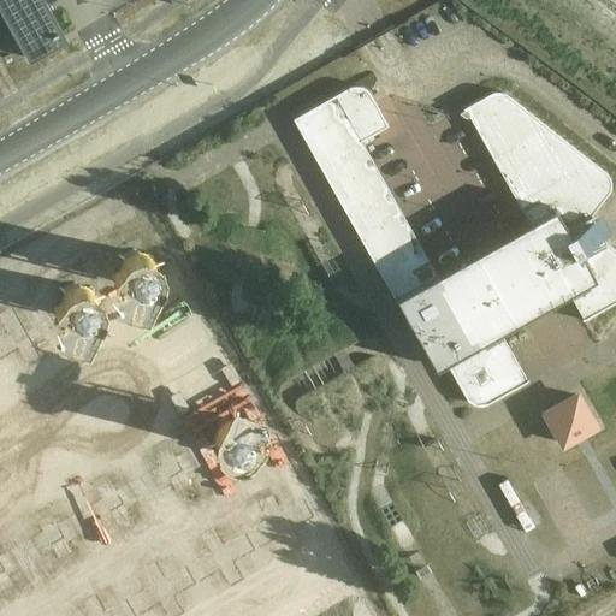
[(0,0),(0,7),(28,58),(41,51),(40,48),(61,36),(40,0),(0,0)]
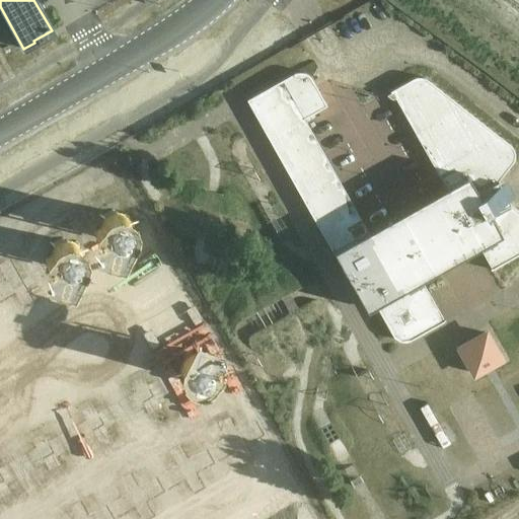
[(497,180),(511,162),(513,158),(514,154),(513,150),(511,146),(508,143),(426,79),(423,77),(419,76),(416,76),(412,78),(389,90),(390,92),(391,91),(445,184),(367,229),(303,118),(326,105),(310,78),(308,75),(304,72),(300,71),(296,71),(292,73),(245,99),(352,287),(353,286),(365,308),(374,303),(392,336),(394,339),(398,341),(402,341),(406,341),(411,339),(444,320),(443,318),(420,278),(477,245),(490,268),(489,268),(490,270),(518,252),(518,211),(510,204),(497,180)]
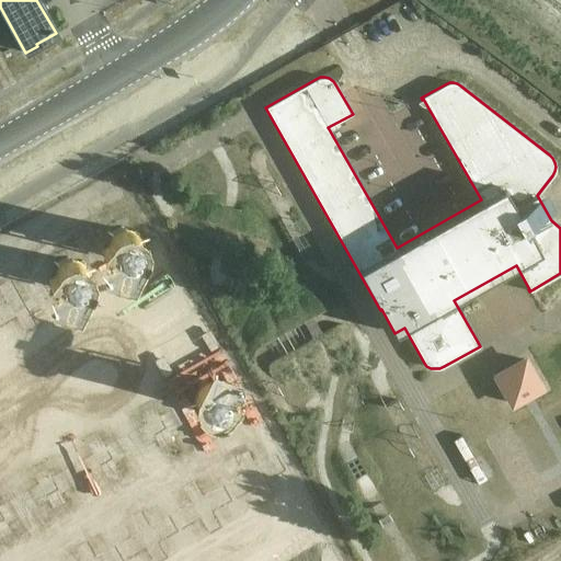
[(124,399),(134,415),(176,389),(155,352),(135,364),(136,366),(114,379),(125,398),(124,399)]
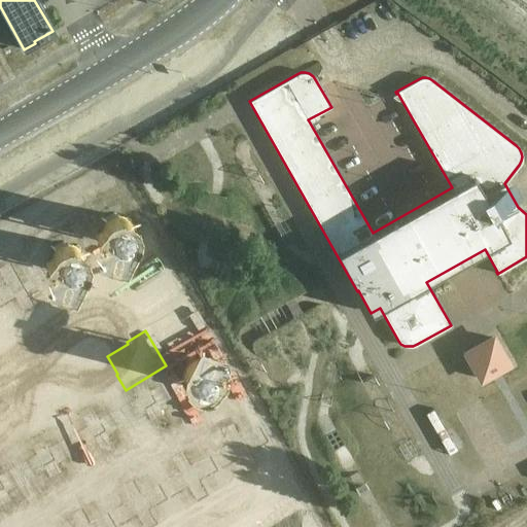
[(492,338),(465,352),(481,379),(506,363),(492,338)]
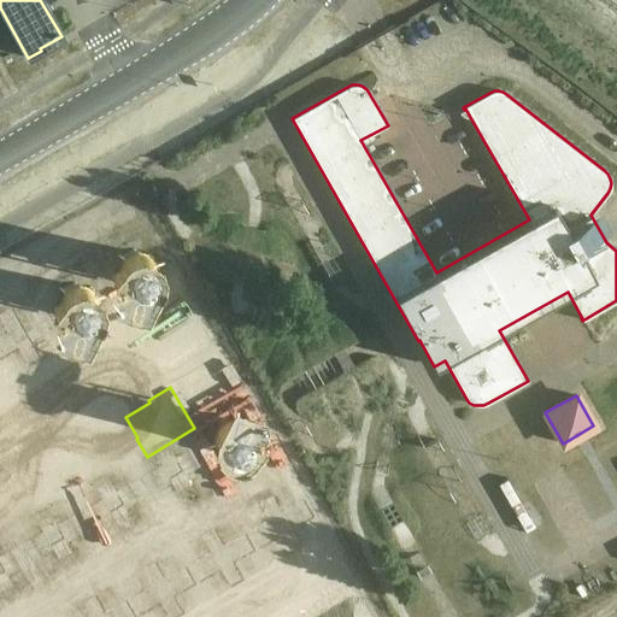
[(547,541),(558,534),(528,485),(517,492),(547,541)]
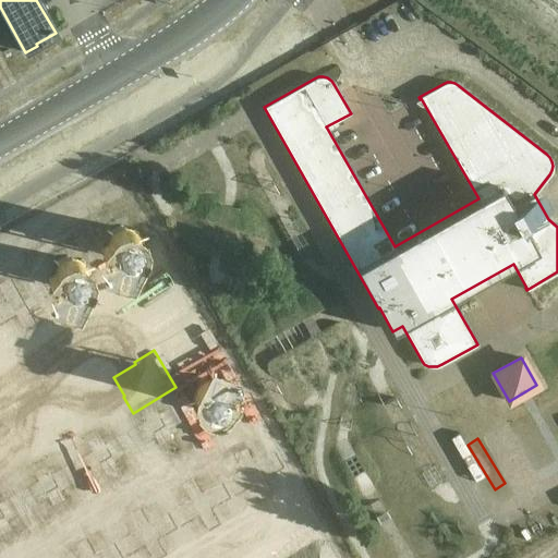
[(350,464),(360,490),(371,486),(361,461),(350,464)]
